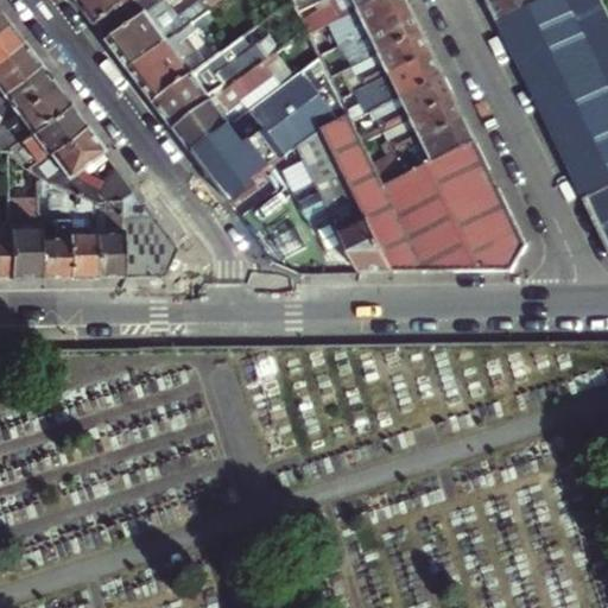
[(78,0),(97,25),(124,6),(134,21),(146,12),(160,1),(158,0),(78,0)]
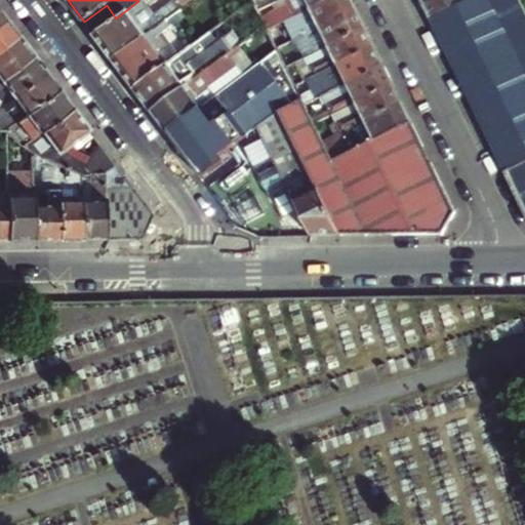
[(295,16),(328,0),(286,0),(288,4),(279,7),(280,9),(263,18),(265,23),(268,30),(286,21),(295,16)]
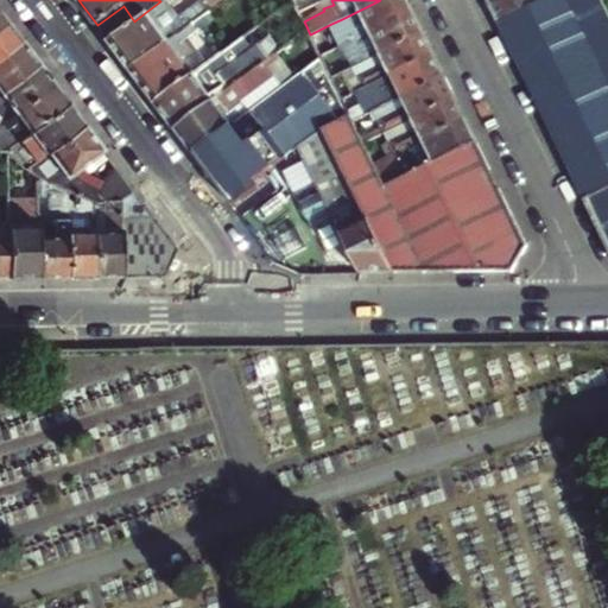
[(342,44),(412,10),(407,0),(380,0),(342,19),(347,27),(336,33),(342,44)]
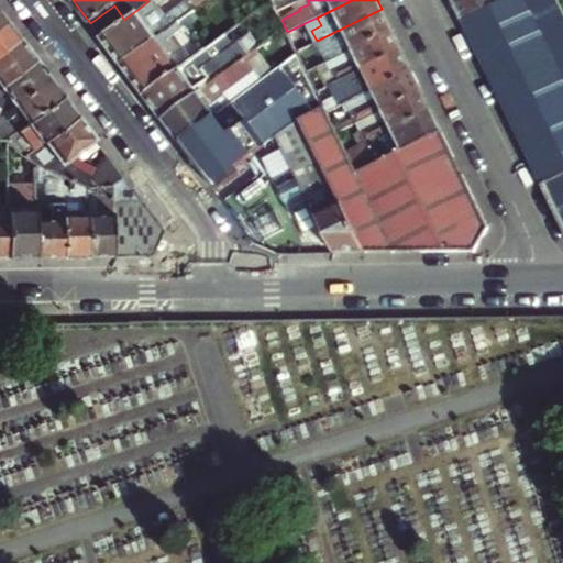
[(562,13),(556,1),(555,0),(501,0),(461,20),(562,229),(562,13)]
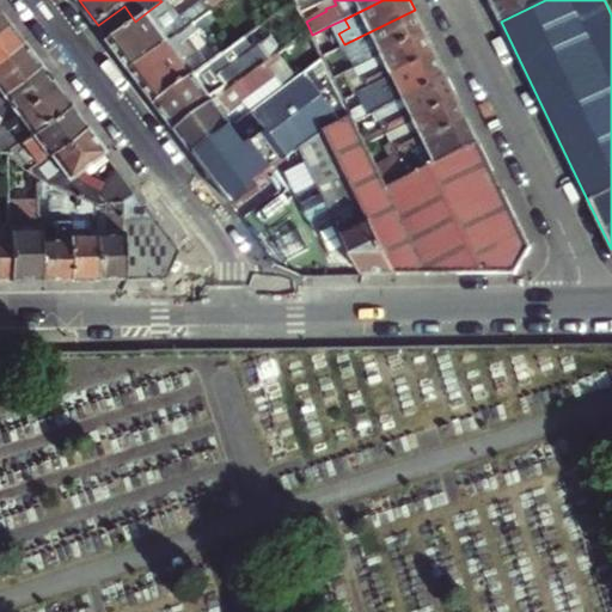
[(133,72),(196,23),(210,12),(202,1),(161,31),(147,12),(135,22),(110,41),(133,72)]
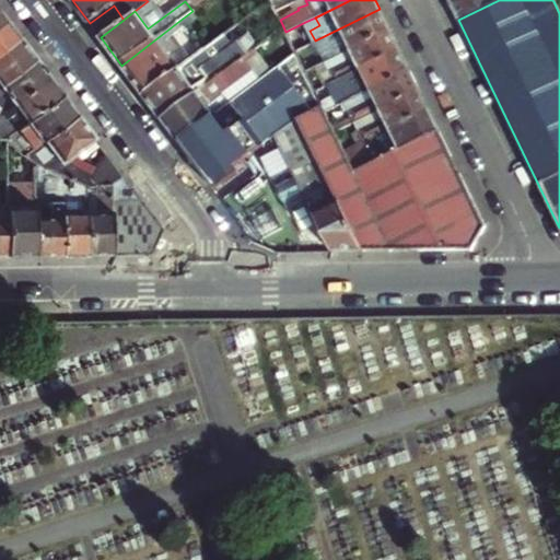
[(389,30),(380,9),(315,41),(325,61),(389,30)]
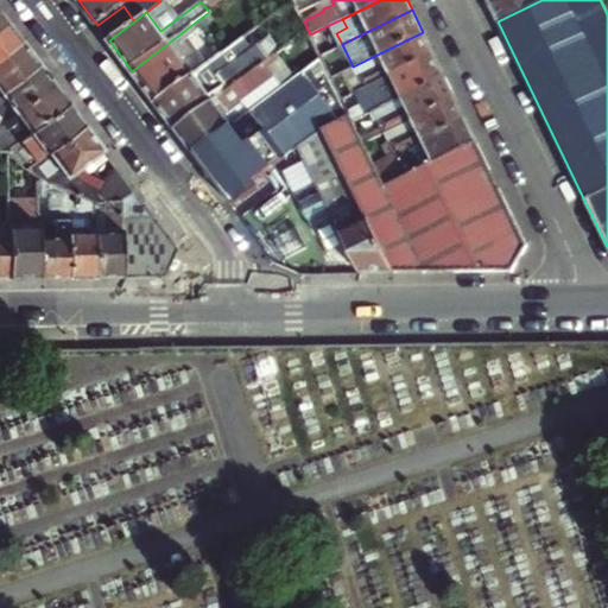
[(280,27),(290,39),(306,26),(304,21),(299,13),(280,27)]
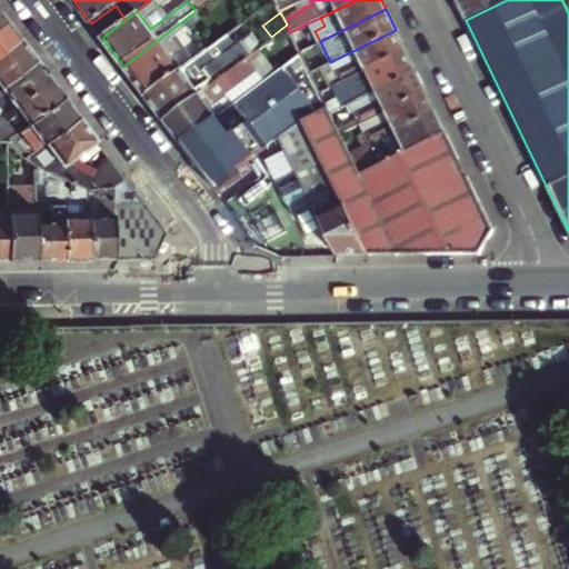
[(310,22),(315,31),(325,26),(320,18),(310,22)]
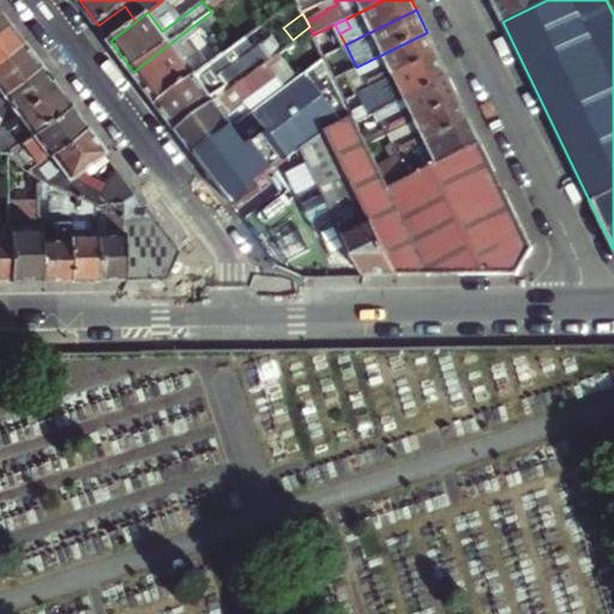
[(200,29),(197,23),(133,72),(157,103),(194,74),(182,59),(184,48),(181,44),(200,29)]
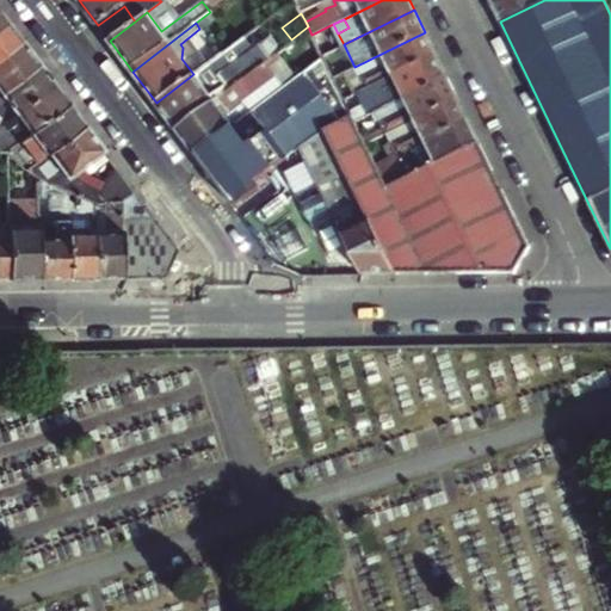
[(0,59),(22,43),(7,24),(0,28),(0,59)]
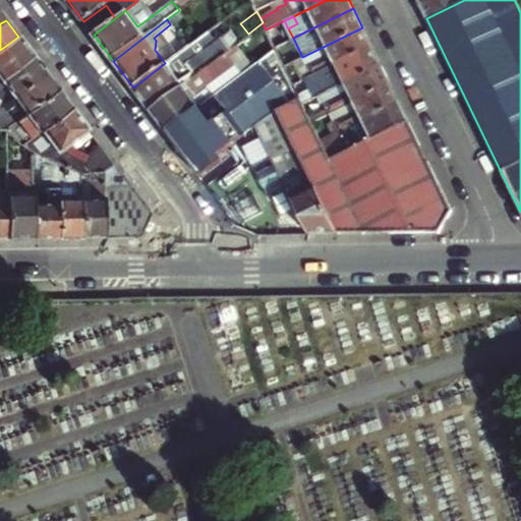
[(174,30),(170,24),(154,38),(156,41),(155,50),(165,63),(175,56),(162,39),(174,30)]
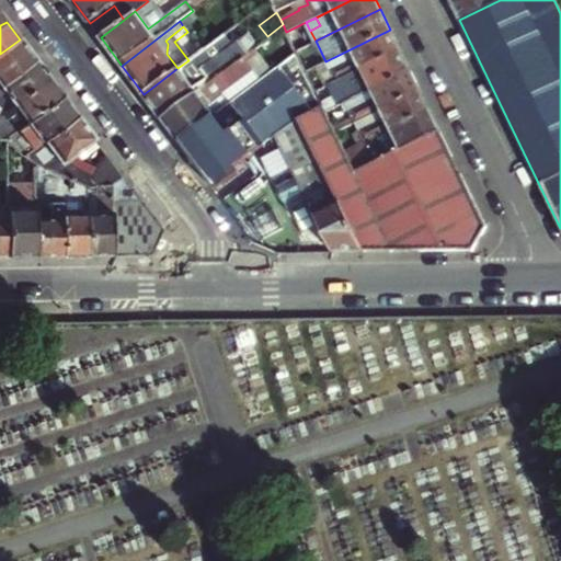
[(400,49),(390,30),(325,61),(335,81),(400,49)]
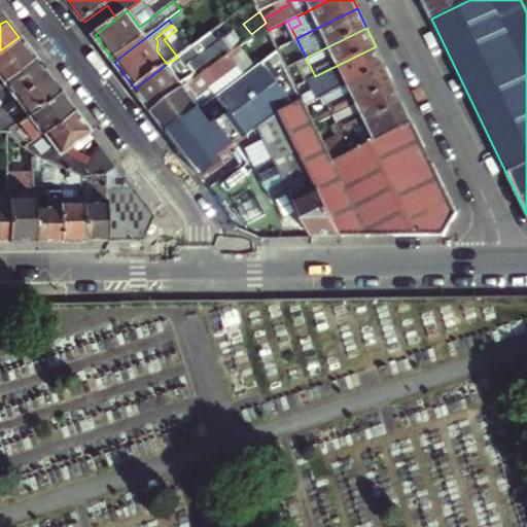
[(151,111),(227,53),(241,42),(233,31),(189,64),(181,54),(177,57),(167,64),(135,89),(151,111)]
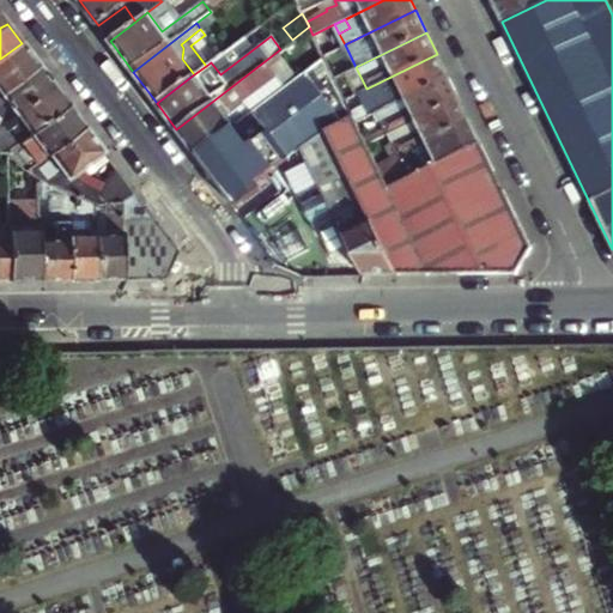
[(40,68),(22,43),(0,59),(0,92),(2,96),(40,68)]
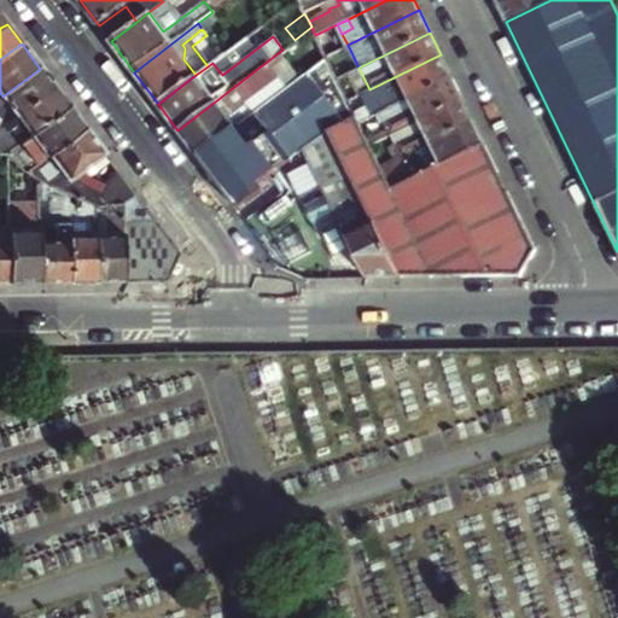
[(452,77),(441,54),(369,89),(380,112),(452,77)]
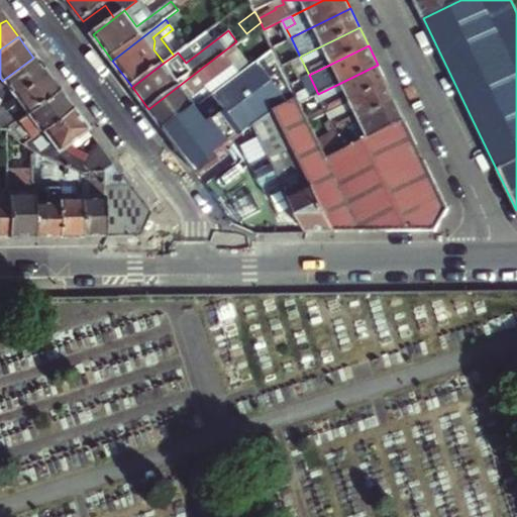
[(216,153),(253,125),(275,111),(299,99),(291,84),(273,46),(215,90),(185,113),(195,126),(173,141),(195,172),(217,154),(216,153)]
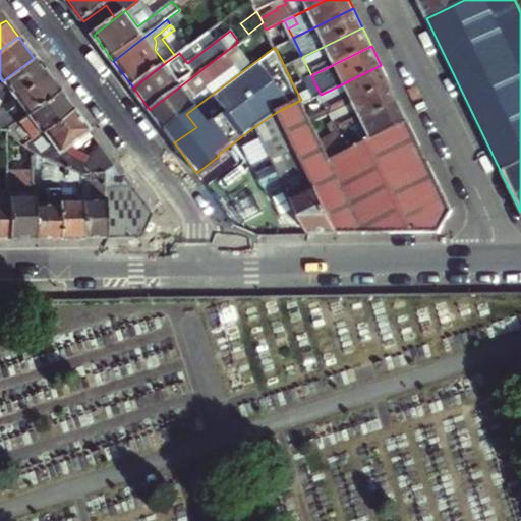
[(150,110),(165,130),(186,114),(217,91),(211,83),(234,64),(225,52),(150,110)]
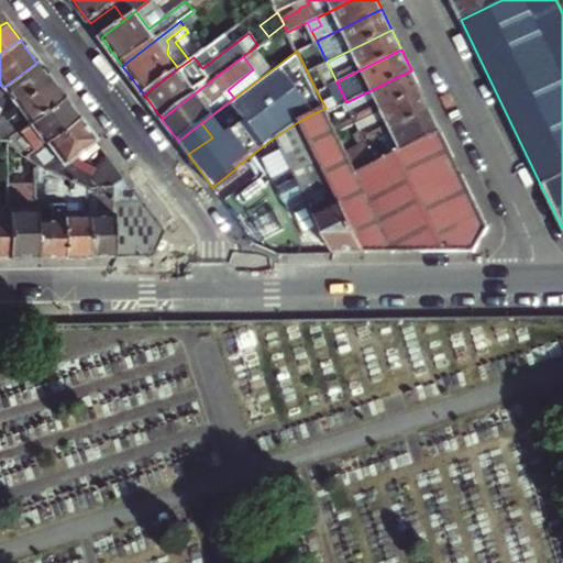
[(0,117),(4,113),(50,80),(36,63),(2,88),(0,89),(0,117)]
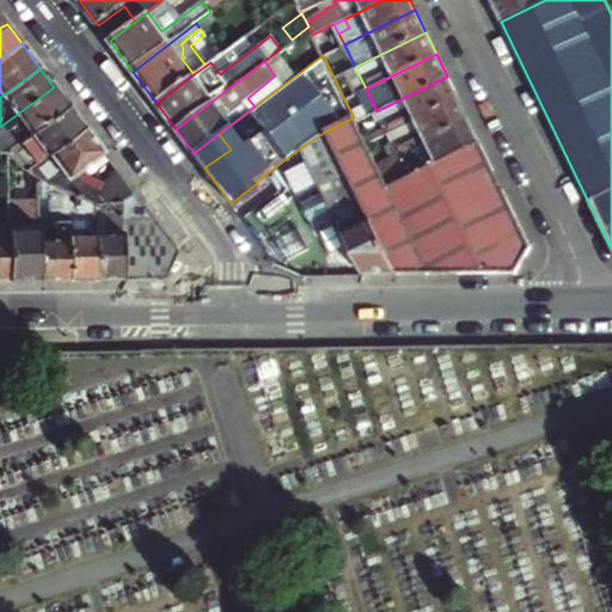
[(415,120),(458,98),(447,77),(377,111),(387,133),(415,120)]
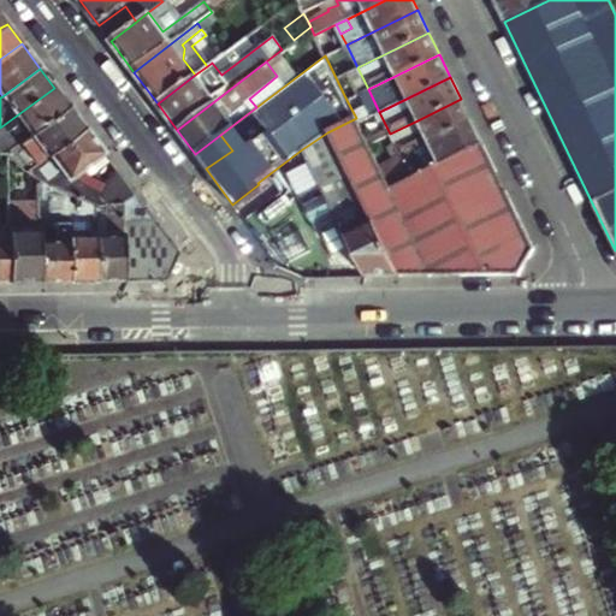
[(70,107),(54,88),(5,124),(19,146),(33,135),(70,107)]
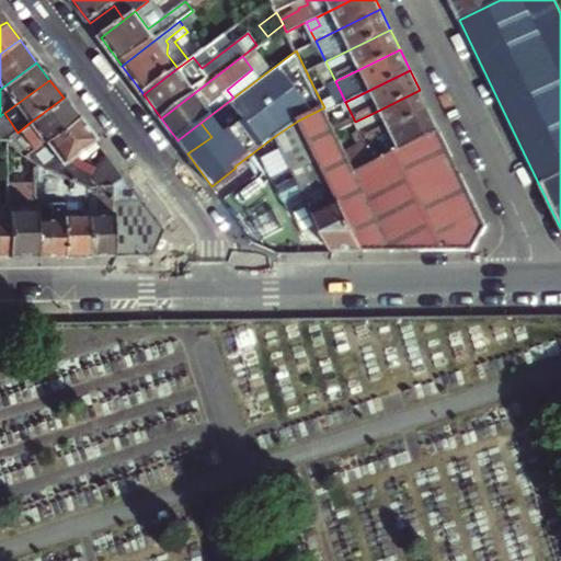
[(390,129),(430,110),(420,90),(380,110),(384,117),(358,129),(365,142),(390,129)]
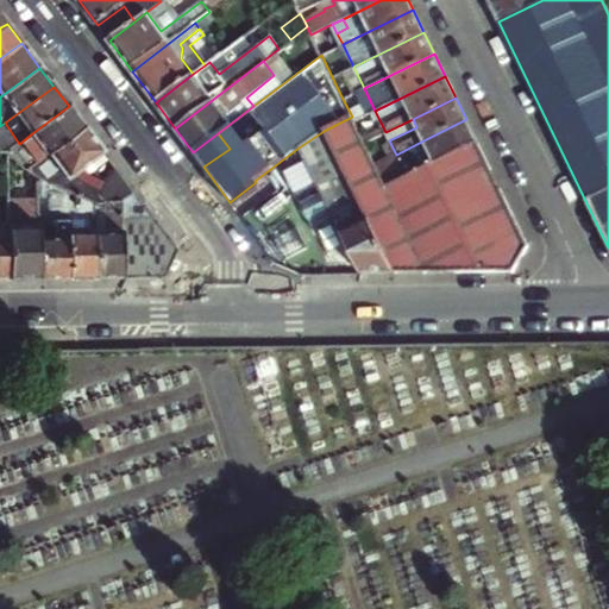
[(85,127),(69,106),(32,133),(39,143),(24,155),(32,167),(85,127)]
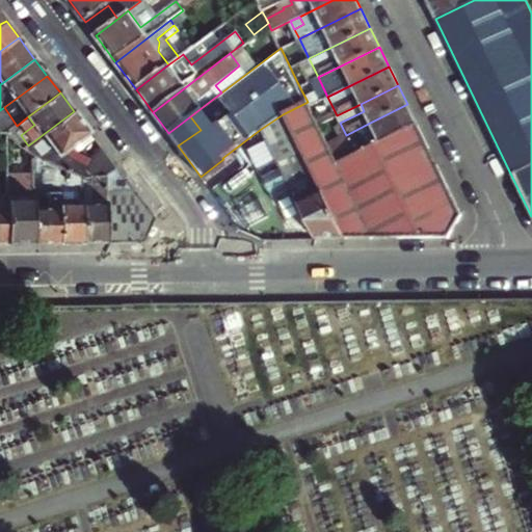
[(308,102),(283,114),(345,239),(447,237),(461,214),(417,125),(355,155),(338,164),(308,102)]
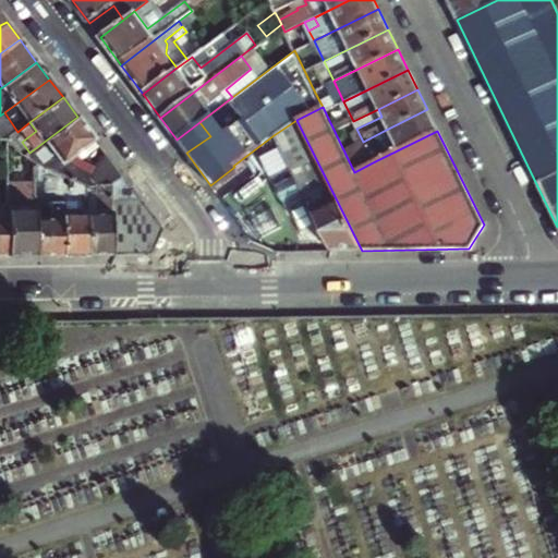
[(381,117),(378,109),(353,121),(356,129),(381,117)]
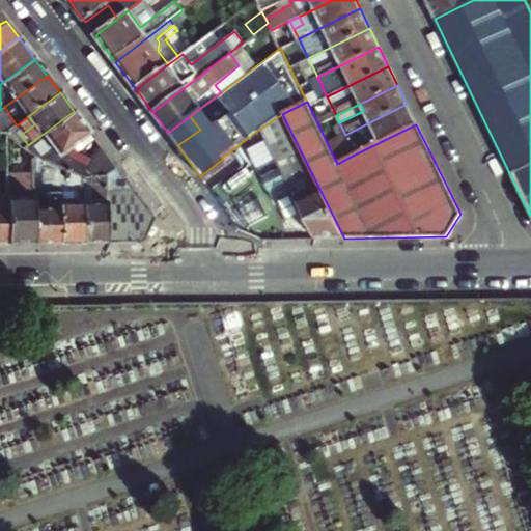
[(416,124),(407,104),(369,122),(373,131),(348,142),(355,155),(416,124)]
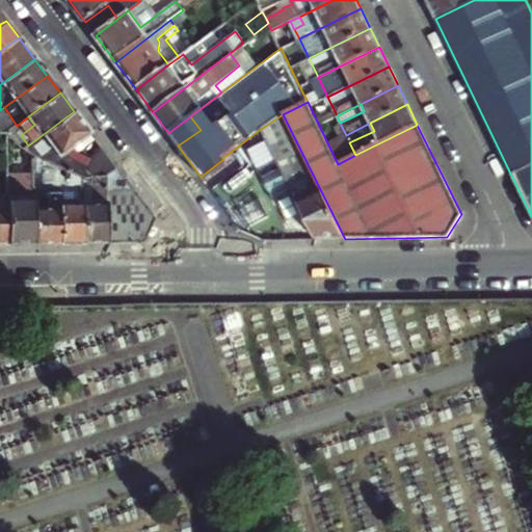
[(68,159),(95,138),(74,111),(28,145),(25,149),(33,154),(59,173),(70,180),(83,189),(105,178),(117,169),(100,145),(84,158),(83,164),(89,174),(83,179),(68,159)]
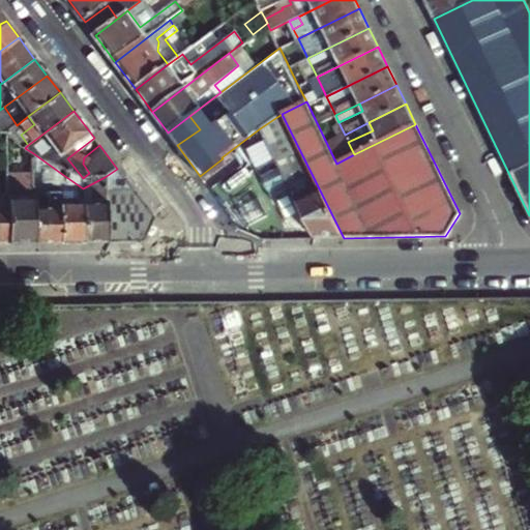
[(344,238),(282,114),(260,128),(261,129),(315,239),(344,238)]
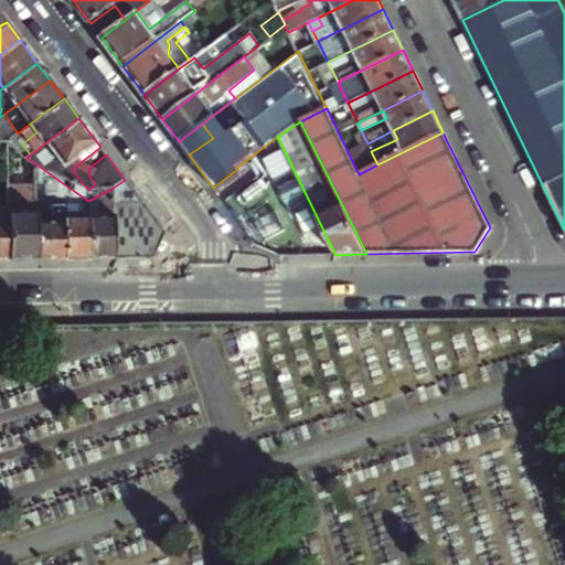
[(202,124),(179,141),(189,155),(213,138),(202,124)]
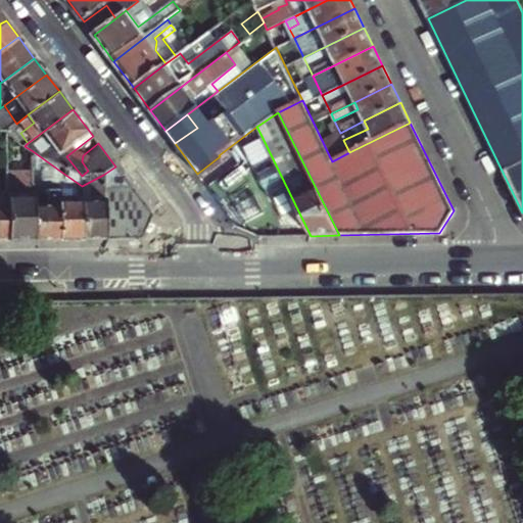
[(340,133),(343,140),(368,129),(364,121),(340,133)]
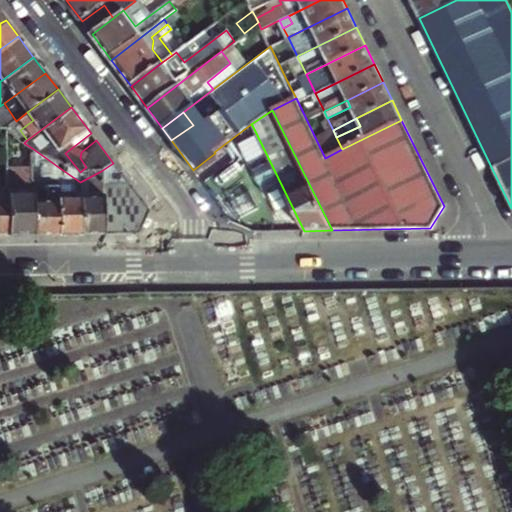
[(7,234),(33,234),(32,184),(32,165),(32,148),(24,143),(5,129),(5,134),(6,198),(7,234)]
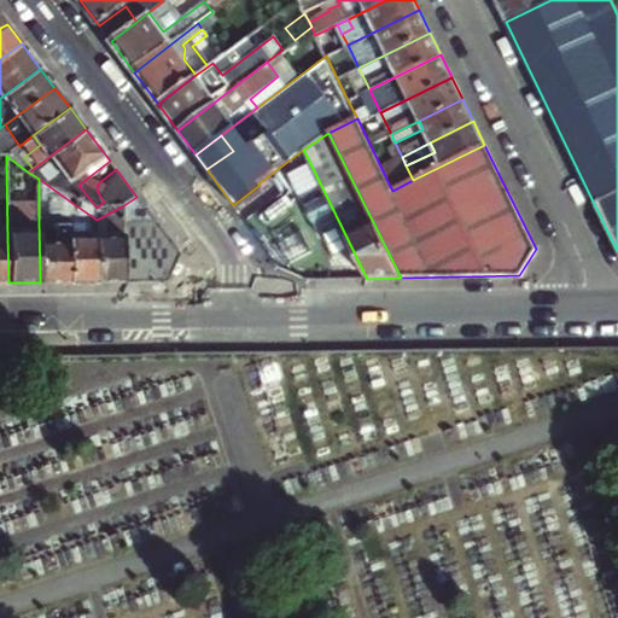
[(70,281),(69,234),(69,210),(69,200),(39,179),(39,199),(50,198),(51,222),(39,222),(40,283),(70,281)]
